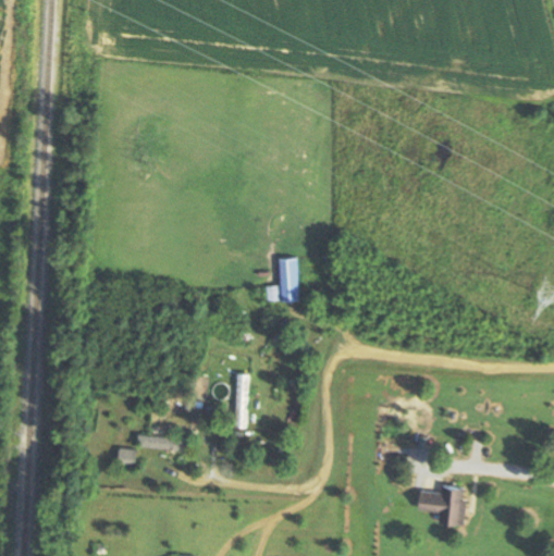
[(281,301),(298,301),(298,259),(281,259),(281,301)]
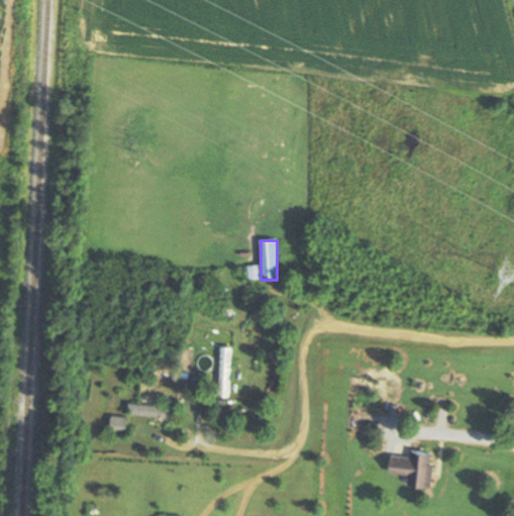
[(231,345),(217,345),(217,397),(231,397),(231,345)]
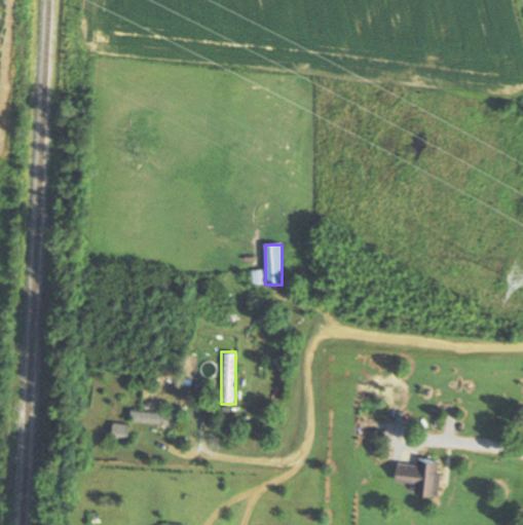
[(183,413),(131,411),(131,422),(182,424),(183,413)]
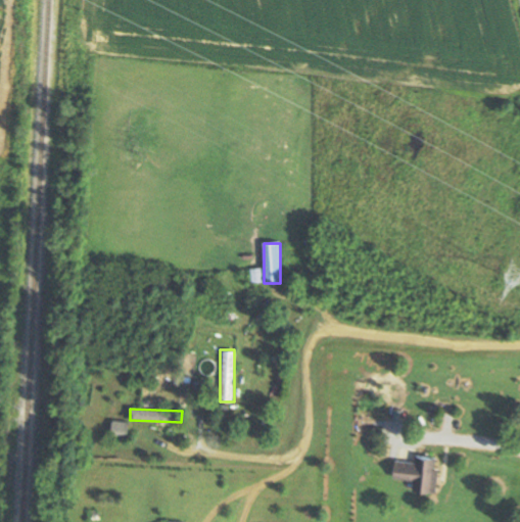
[(113,437),(128,437),(128,424),(113,424),(113,437)]
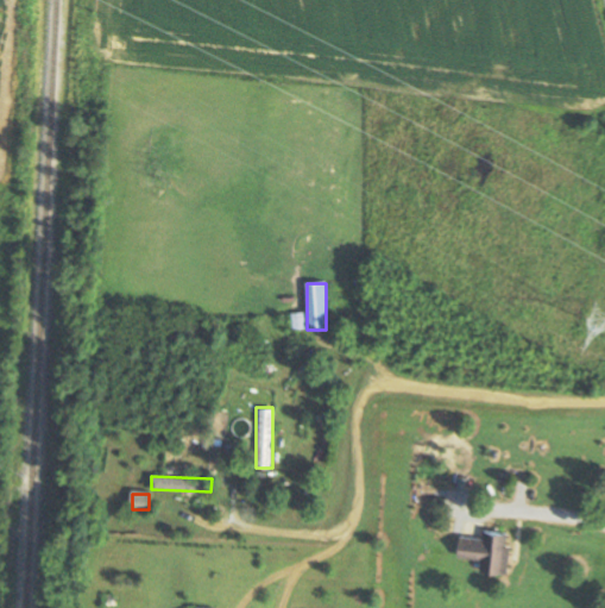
[(457,557),(483,558),(481,571),(511,572),(514,531),(459,528),(457,557)]
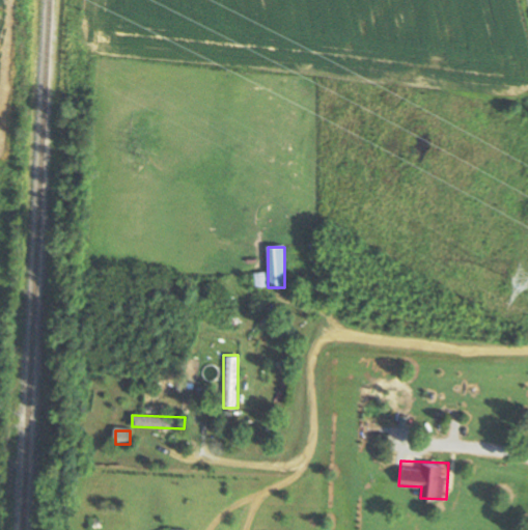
All buildings are outlined.
